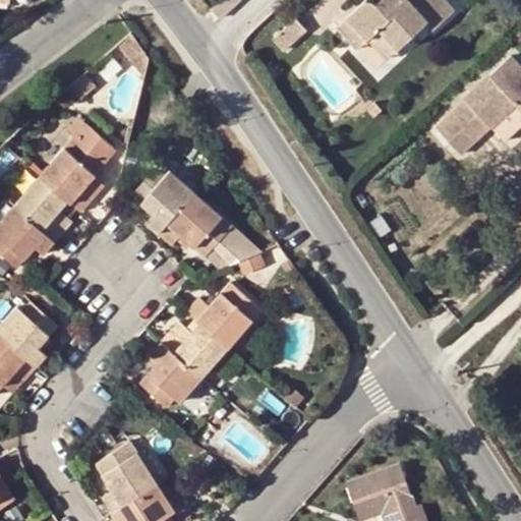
[(225,0),(213,12),(221,20),(242,1),(240,0),(225,0)]
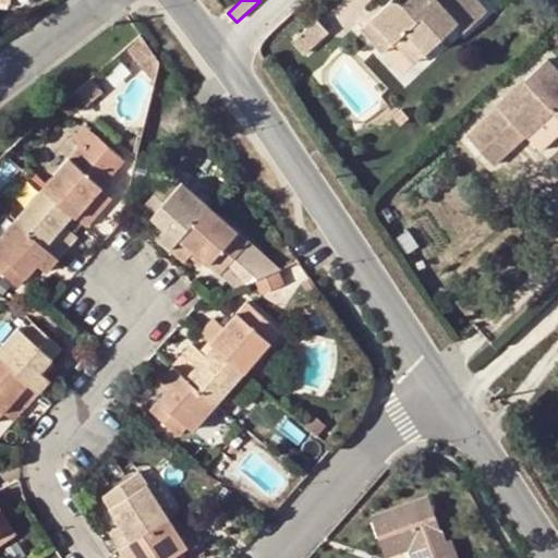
[(459,22),(438,0),(405,0),(403,3),(402,2),(399,1),(397,0),(390,0),(388,2),(370,19),(393,44),(396,41),(405,33),(426,55),(459,22)]
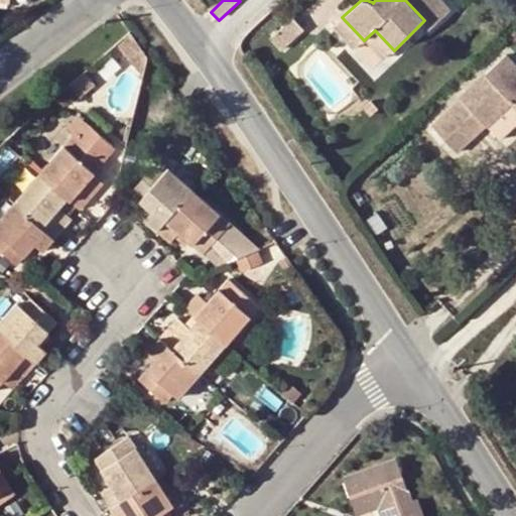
[(440,0),(405,0),(424,20),(431,28),(450,10),(440,0)]
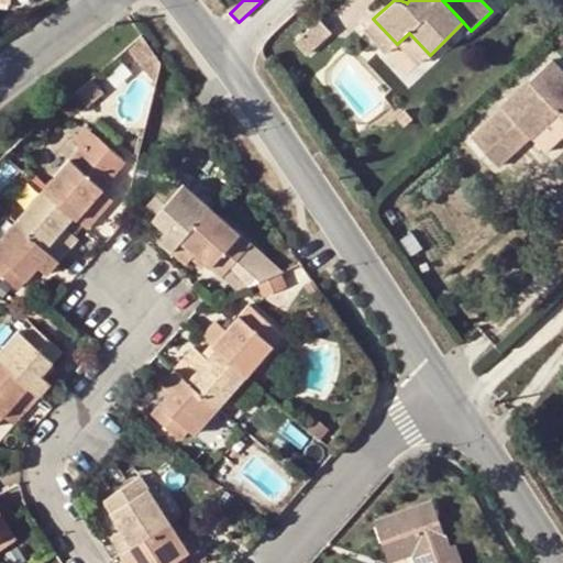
[(332,32),(320,19),(294,42),(306,55),(332,32)]
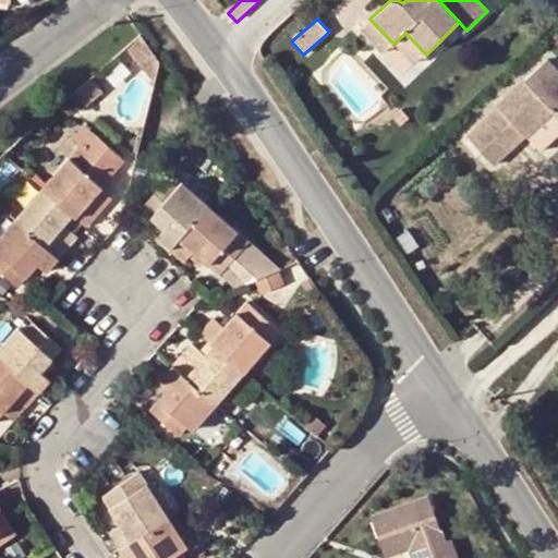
[(393,44),(370,19),(360,28),(383,53),(393,44)]
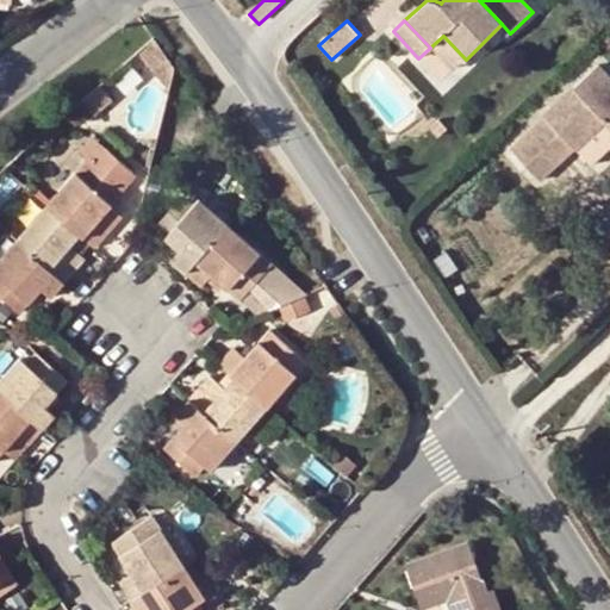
[(443,36),(433,45),(454,70),(466,60),(443,36)]
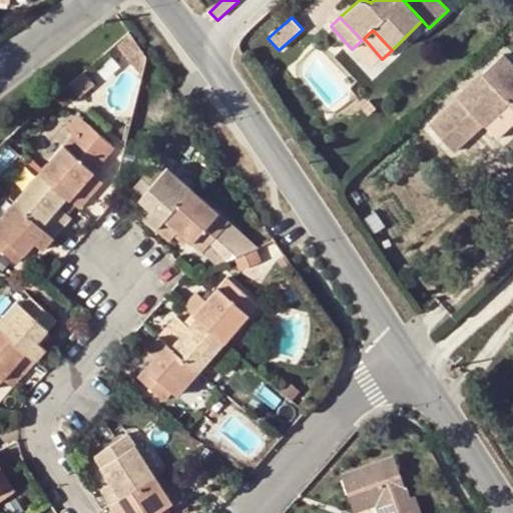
[(118,44),(145,76),(151,56),(142,43),(133,32),(118,44)]
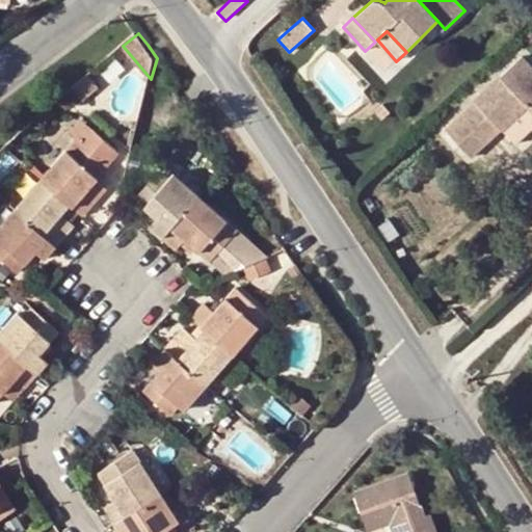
[(531,128),(531,64),(523,55),(444,129),(472,159),(502,130),(515,144),(531,128)]
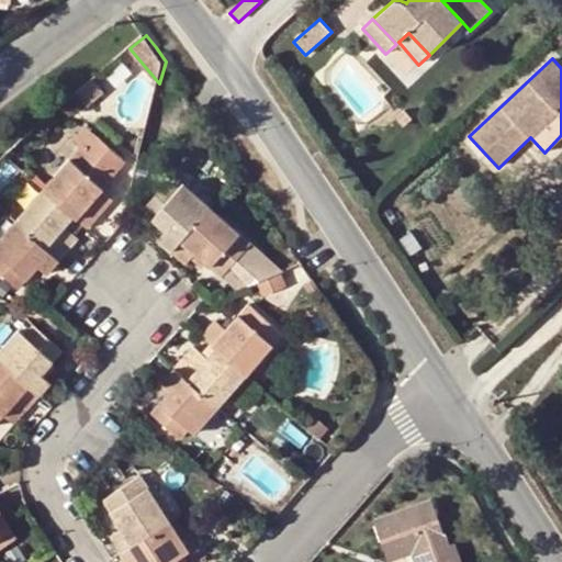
[(102,89),(93,77),(72,93),(82,104),(102,89)]
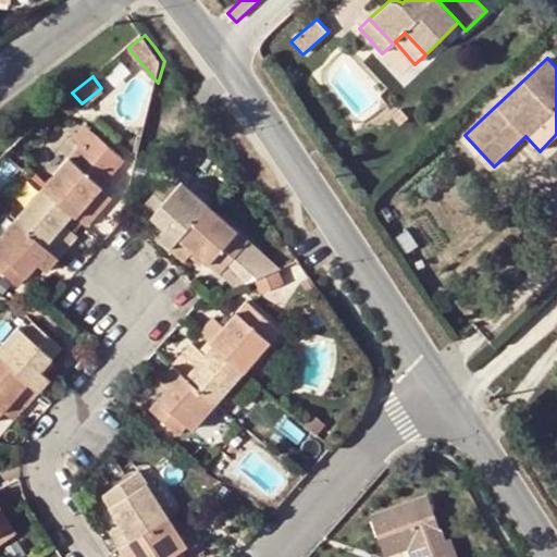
[(408,118),(400,109),(392,116),(399,125),(408,118)]
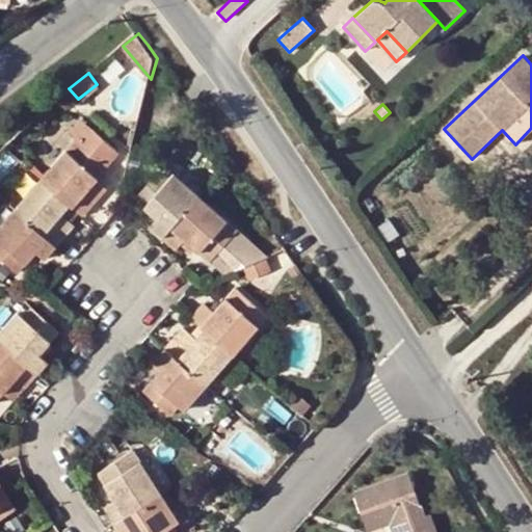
[(69,131),(77,138),(103,162),(114,150),(80,118),(69,131)]
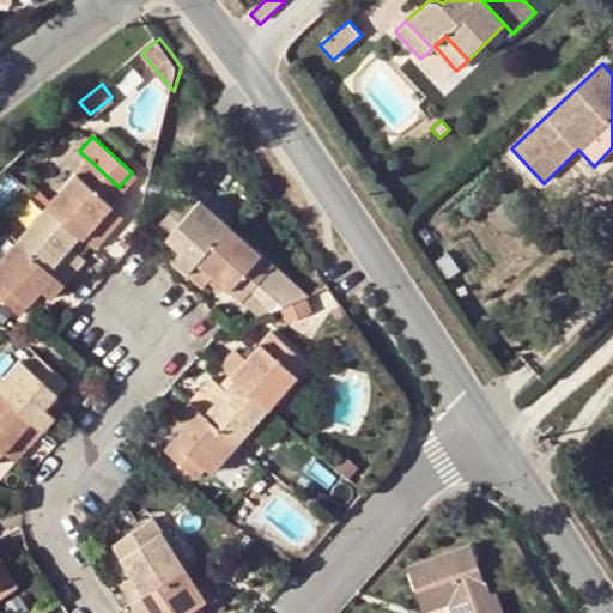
[(80,234),(96,247),(110,229),(99,219),(113,205),(125,193),(119,187),(89,159),(47,204),(80,234)]
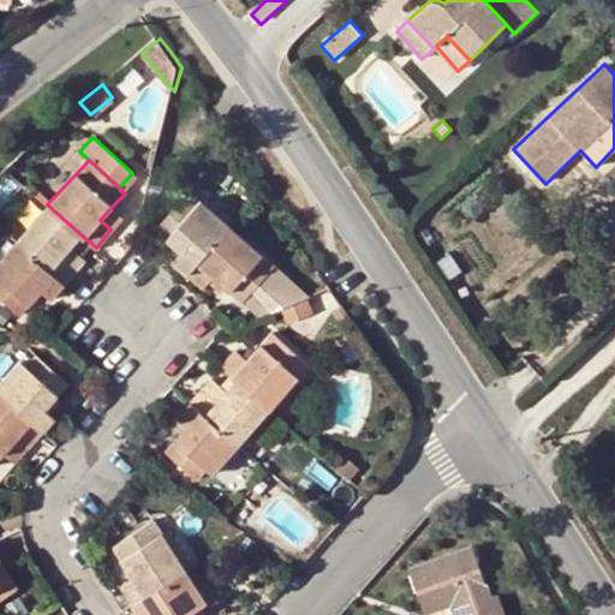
[(173,261),(186,273),(231,225),(201,198),(195,204),(185,197),(156,228),(181,249),(173,261)]
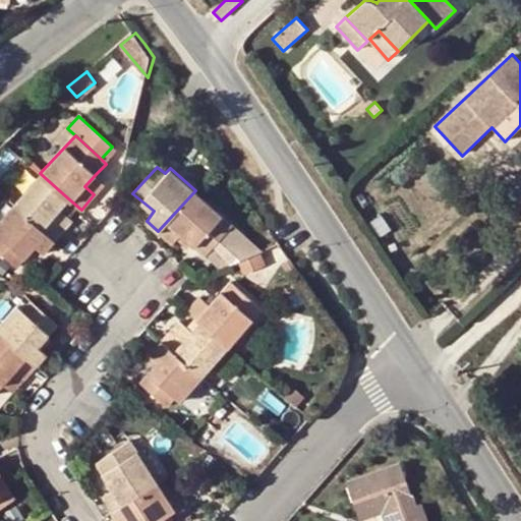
[(24,190),(15,201),(55,238),(72,218),(61,207),(68,198),(40,173),(24,190)]
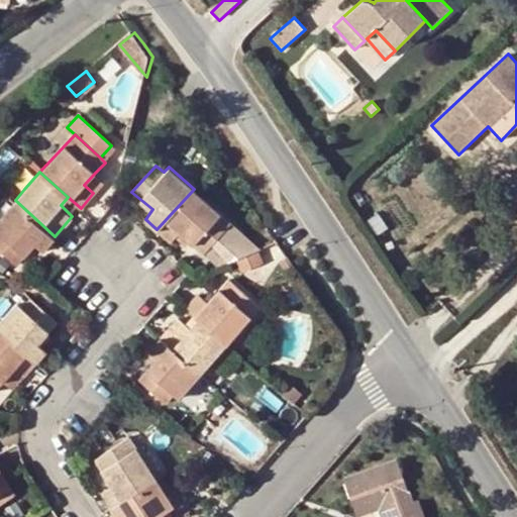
[(84,185),(93,193),(104,181),(95,173),(84,185)]
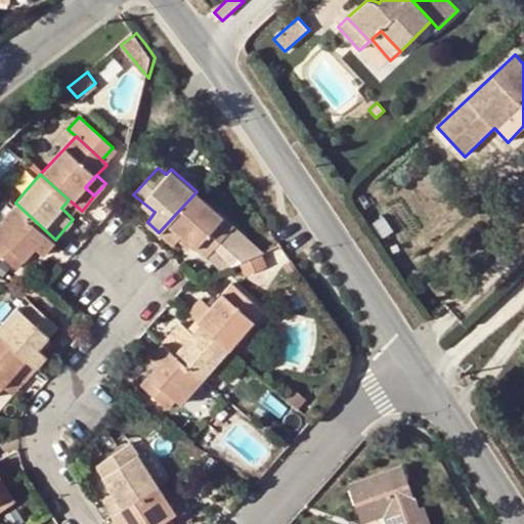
[(197,191),(159,232),(172,244),(181,234),(207,255),(212,249),(234,225),(197,191)]
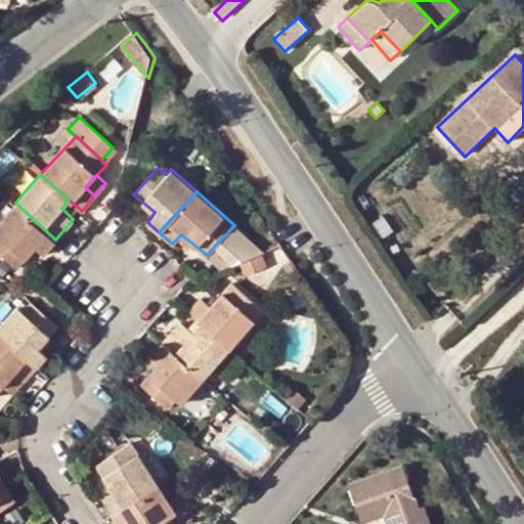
[(55,239),(15,203),(0,218),(0,251),(17,265),(36,245),(44,252),(55,239)]
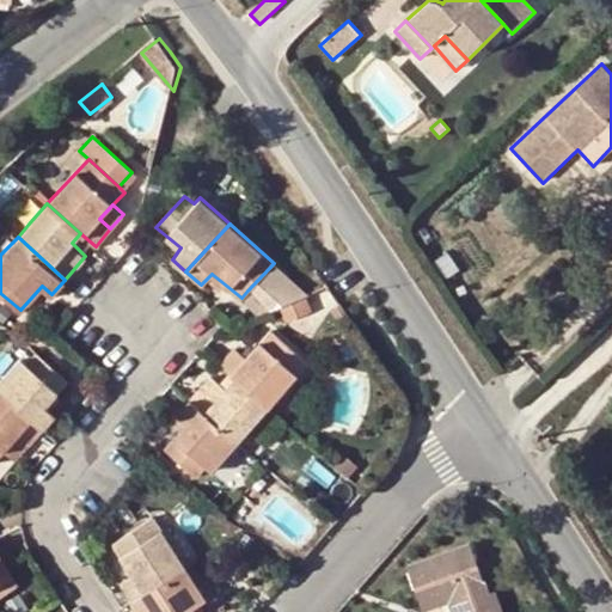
[(312,295),(274,263),(248,291),(271,311),(277,308),(304,298),(312,295)]
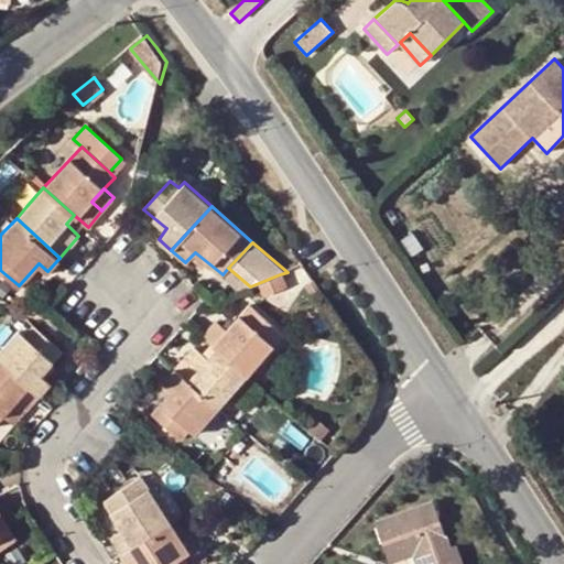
[(228,268),(223,274),(240,290),(250,286),(228,268)]
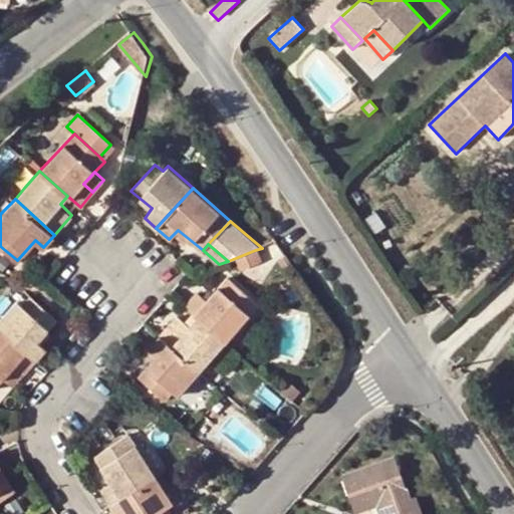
[(255,250),(233,259),(237,269),(259,261),(255,250)]
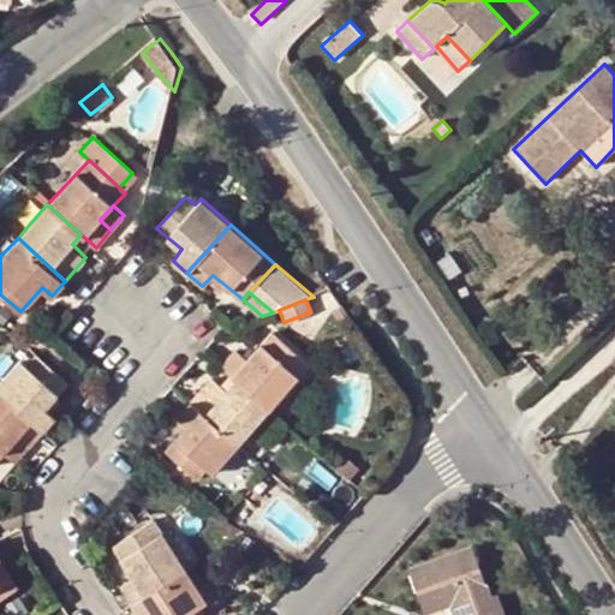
[(237,347),(222,364),(230,370),(238,377),(269,406),(309,362),(273,329),(248,358),(237,347)]
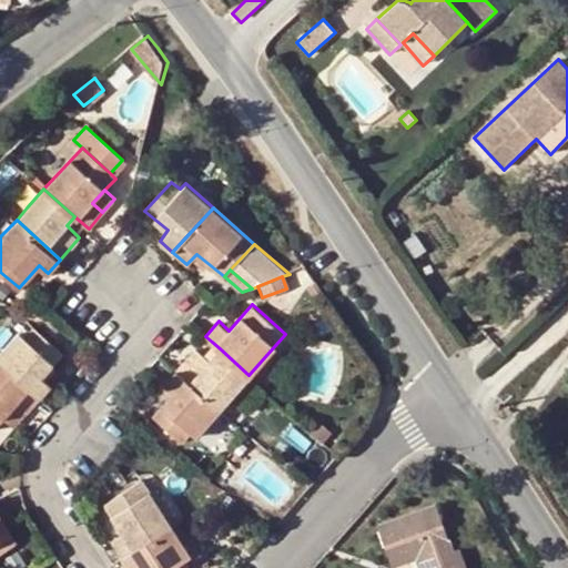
[(20,332),(0,354),(0,361),(39,396),(51,384),(43,375),(63,352),(36,327),(24,337),(20,332)]
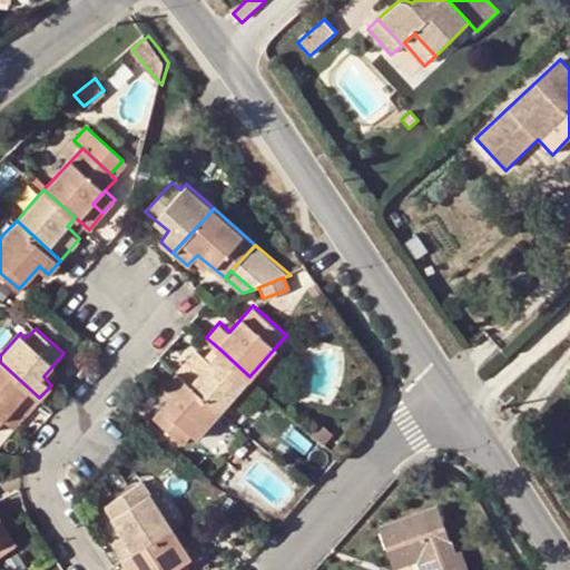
[(220,350),(213,343),(205,353),(213,360),(220,350)]
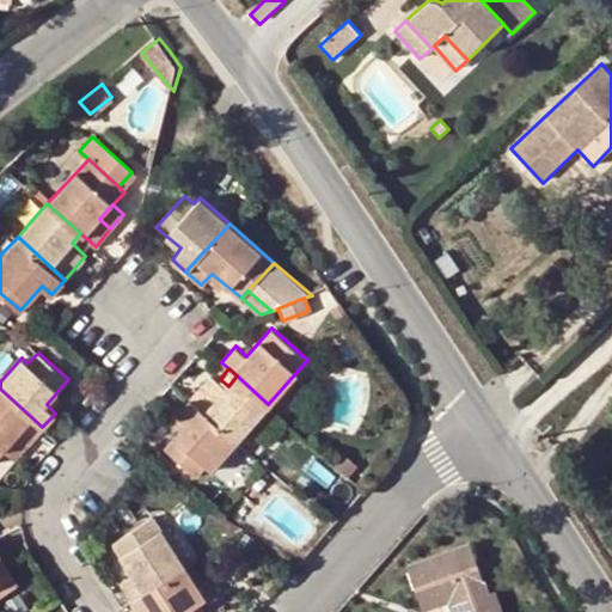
[(214,373),(191,398),(238,439),(244,432),(268,404),(237,375),(228,386),(220,379),(214,373)]
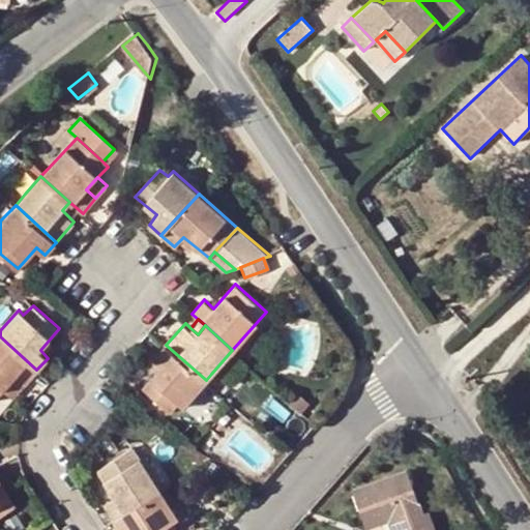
[(36,370),(0,336),(0,389),(3,387),(16,374),(25,382),(36,370)]
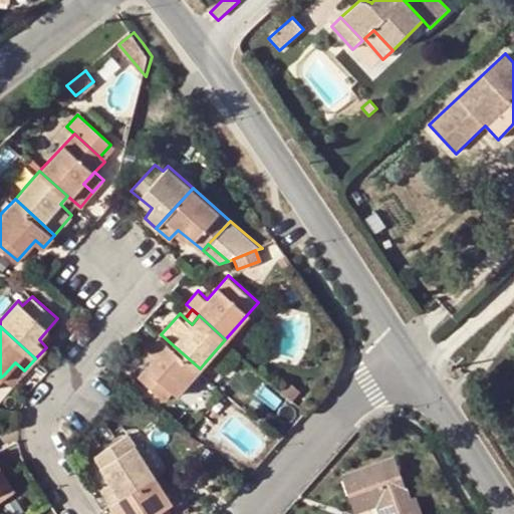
[(200,368),(161,334),(151,345),(159,352),(141,373),(165,396),(173,388),(178,392),(192,375),(200,368)]
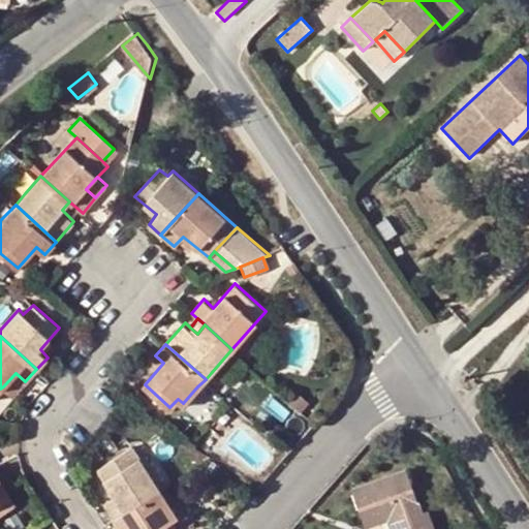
[(359,370),(364,358),(358,354),(352,368),(359,370)]
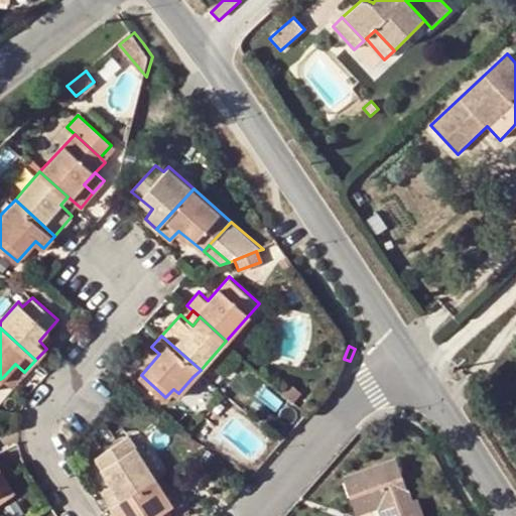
[(15,364),(3,377),(12,385),(24,372),(15,364)]
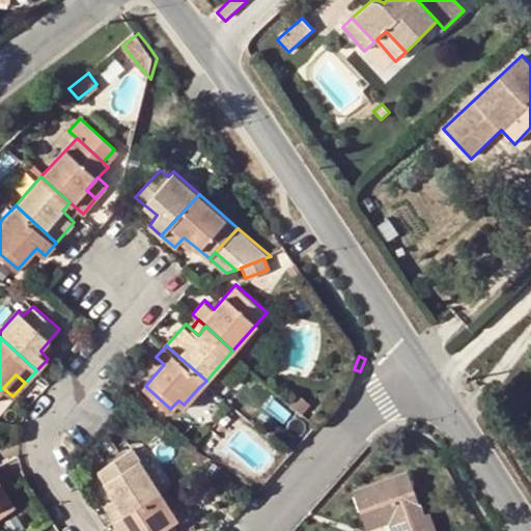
[(198,388),(184,404),(193,414),(207,397),(198,388)]
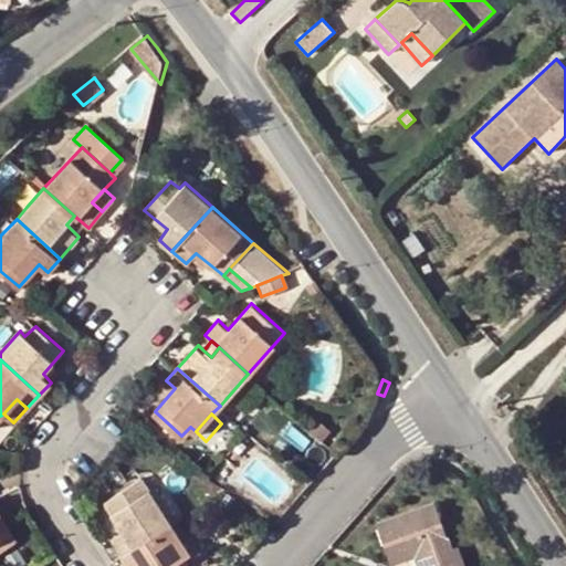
[(148,535),(170,522),(142,478),(104,501),(122,531),(112,537),(122,553),(148,535)]
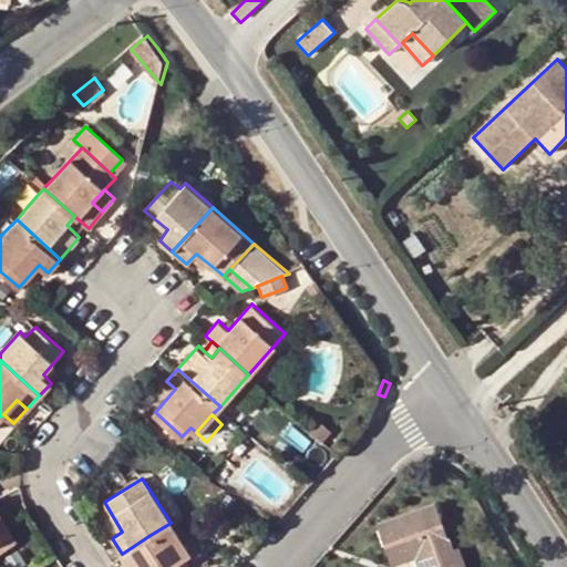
[(466,566),(460,547),(452,548),(434,503),(377,525),(393,565),(416,557),(424,555),(428,566),(466,566)]
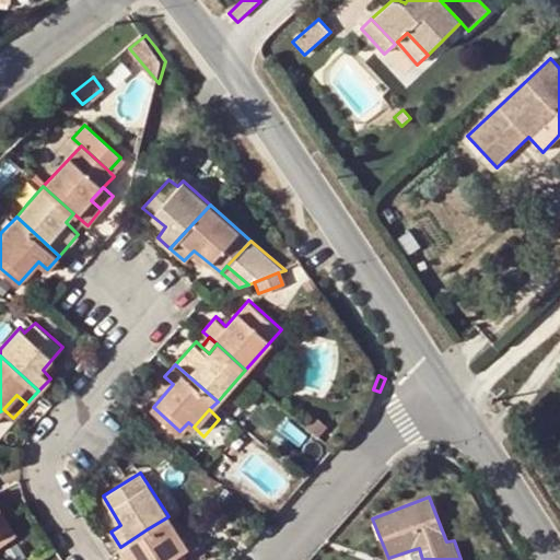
[(0,506),(0,529),(7,539),(16,533),(15,532),(0,506)]
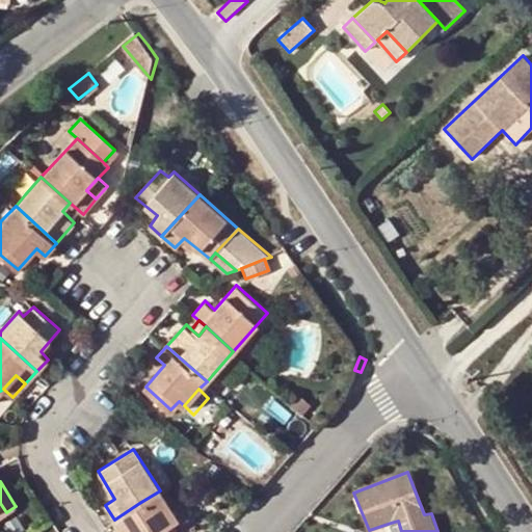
[(179,519),(160,490),(139,503),(114,520),(123,531),(124,531),(125,531),(133,527),(136,531),(176,531),(173,523),(179,519)]
